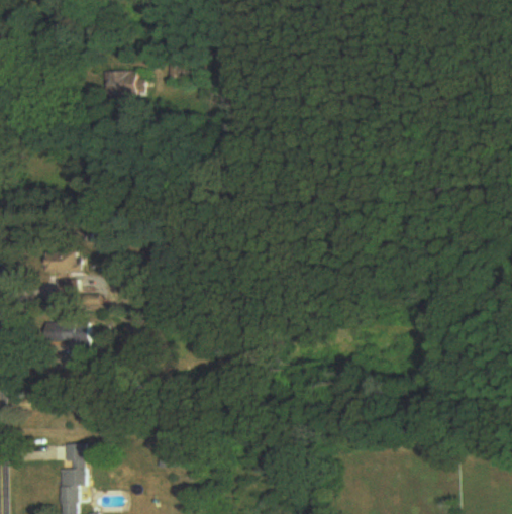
[(179,78),(179,65),(169,65),(169,78),(179,78)]
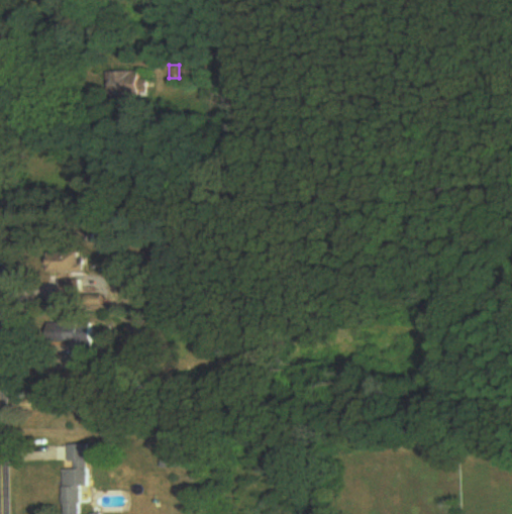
[(138,97),(138,71),(105,71),(105,97),(138,97)]
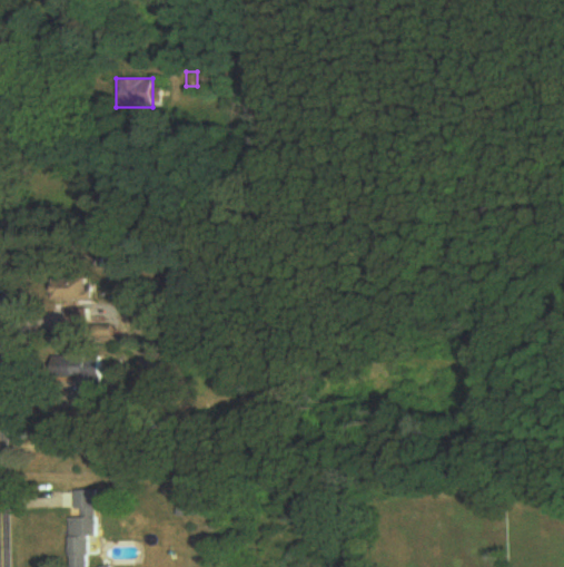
[(83,299),(85,276),(49,276),(49,299),(83,299)]
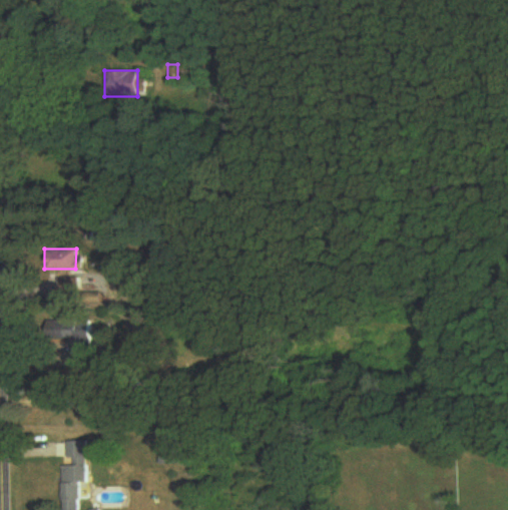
[(87,320),(43,320),(43,340),(69,340),(69,351),(87,351),(87,320)]
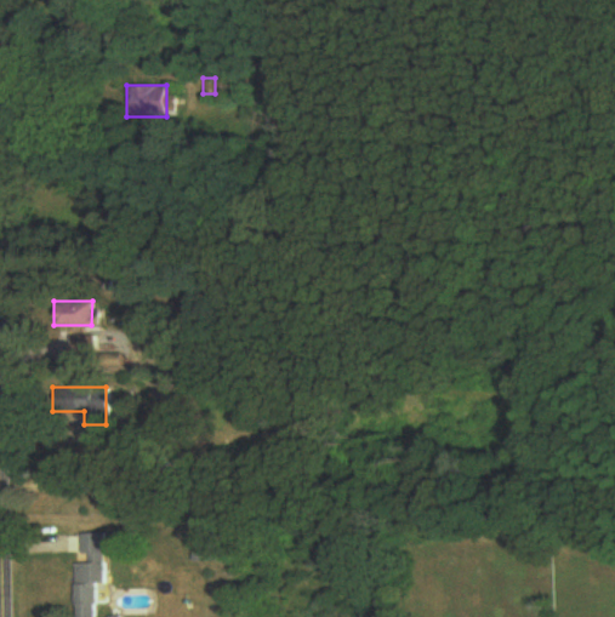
[(101,582),(101,532),(78,532),(79,563),(70,563),(70,616),(92,616),(91,582),(101,582)]
